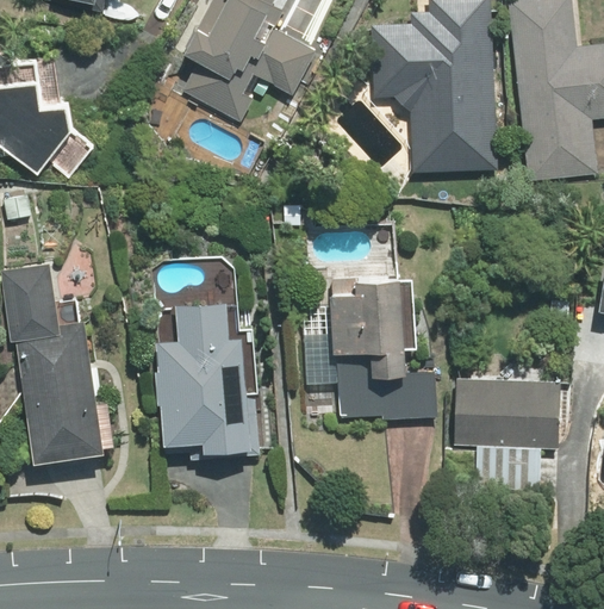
[(284,6),(272,0),(212,0),(181,54),(224,79),(210,105),(247,126),(261,103),(249,95),(260,78),(293,98),(321,51),(273,24),(284,6)]
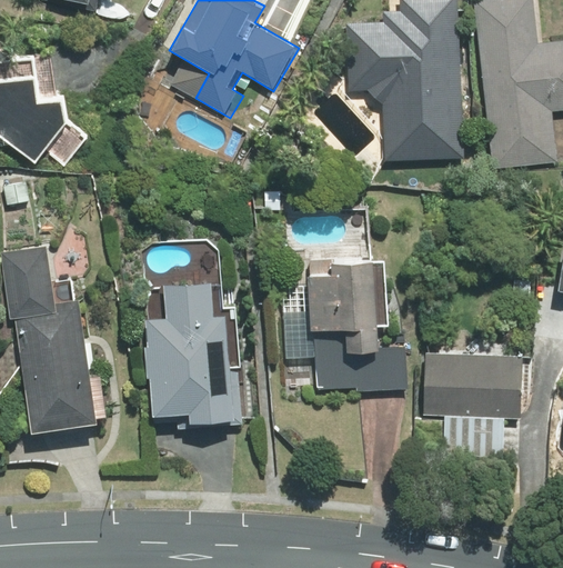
[(456,0),(398,0),(399,11),(381,11),(381,22),(349,22),(349,92),(369,92),(370,93),(371,95),(372,96),(373,97),(374,98),(375,99),(376,100),(378,101),(379,102),(381,103),(381,160),(456,160),(456,0)]
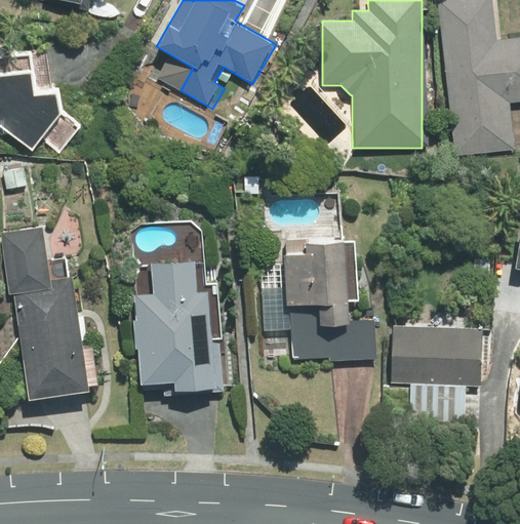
[(519,124),(515,125),(513,106),(519,105),(519,38),(497,40),(493,0),(438,0),(454,156),(519,150),(519,124)]
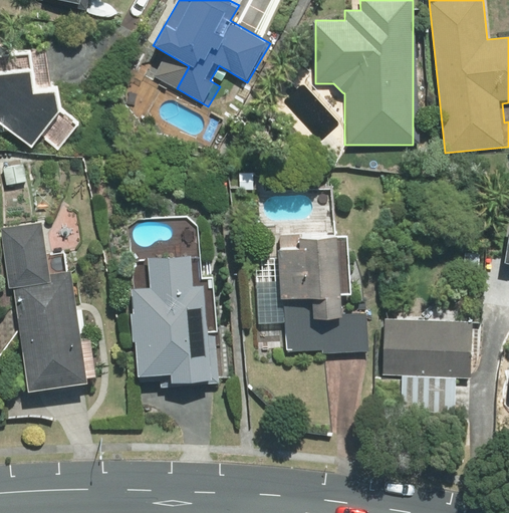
[(55,110),(51,87),(30,90),(26,68),(0,70),(0,117),(31,142),(55,110)]
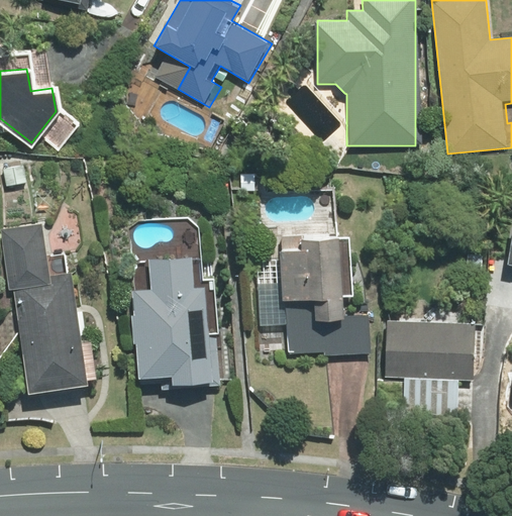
[(7,168),(7,183),(39,183),(38,167),(7,168)]
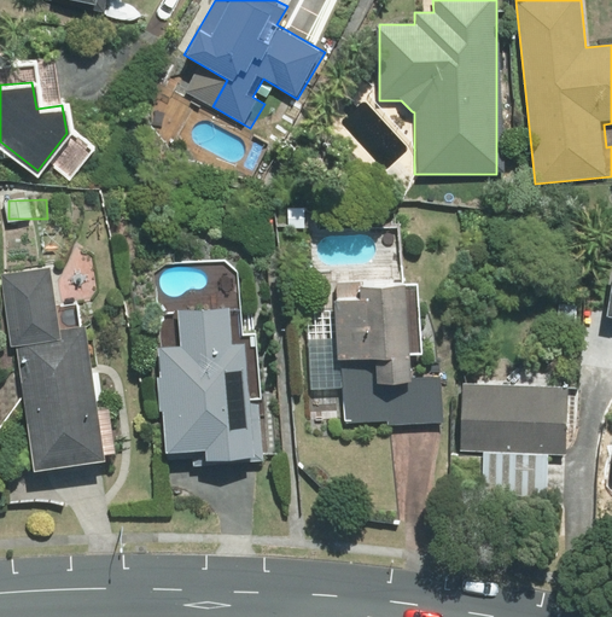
[(62,331),(56,268),(6,273),(28,469),(102,461),(87,329),(62,331)]
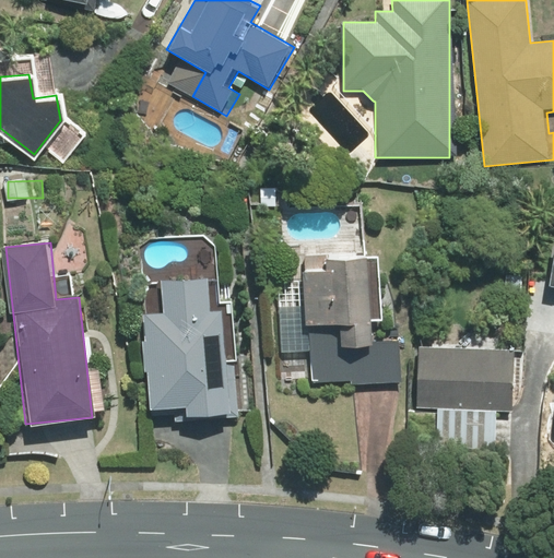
[(362,254),(330,257),(330,270),(298,272),(302,324),(343,321),(344,343),(367,342),(362,254)]
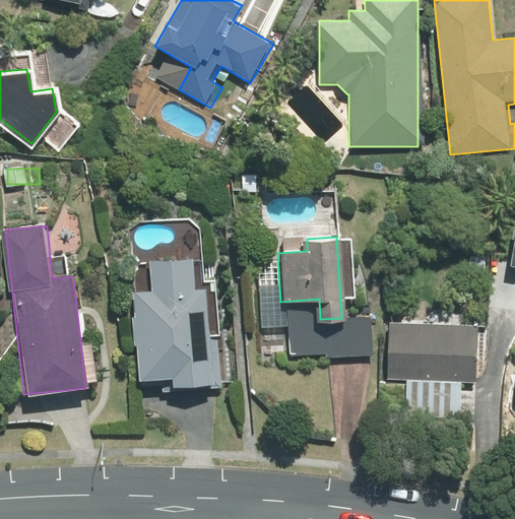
[(204,340),(204,293),(194,293),(194,261),(149,261),(148,292),(134,292),(133,377),(166,378),(166,386),(219,387),(219,340),(204,340)]
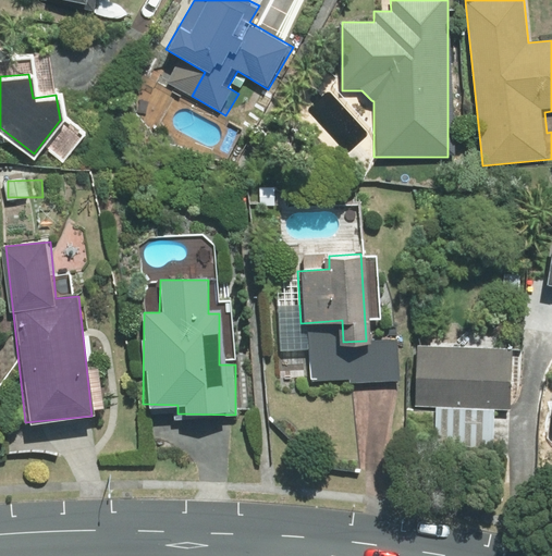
[(335,330),(313,329),(311,384),(396,386),(397,346),(335,344),(335,330)]
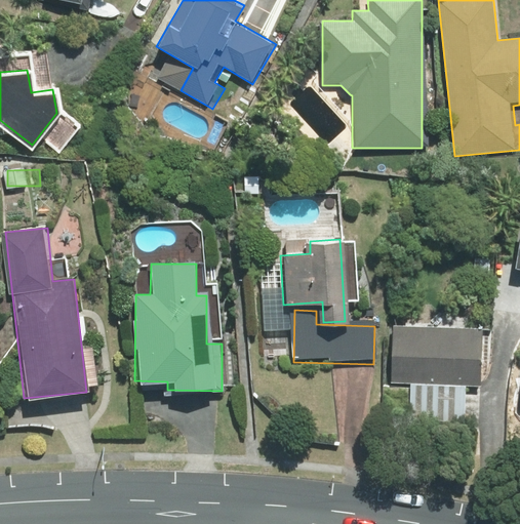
[(412,385),(410,426),(464,428),(466,388),(480,388),(482,329),(393,325),(390,384),(412,385)]
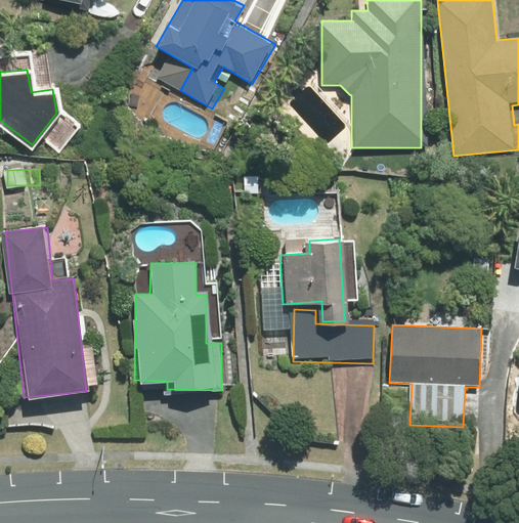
All buildings are outlined.
